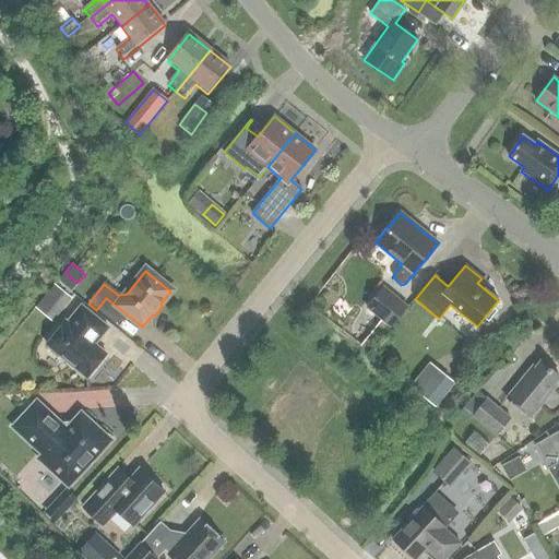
[(50,320),(71,297),(55,283),(35,305),(50,320)]
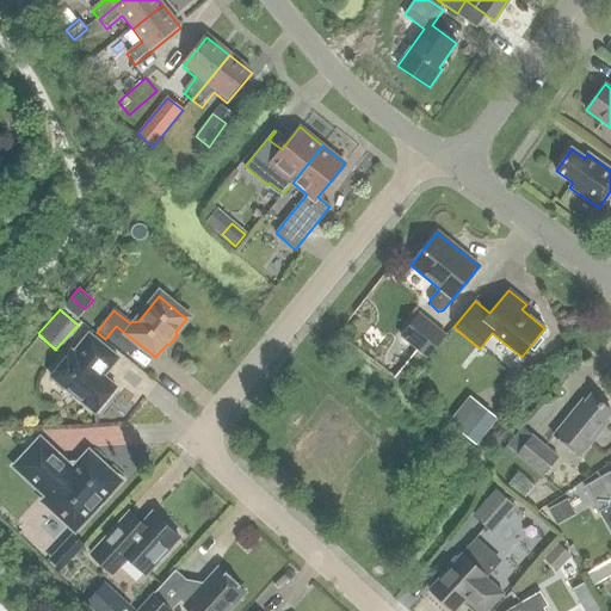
[(445,335),(419,314),(401,337),(417,350),(394,378),(403,387),(445,335)]
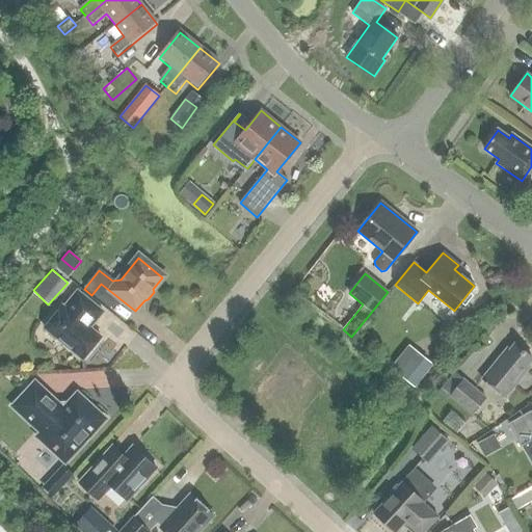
[(62,307),(44,329),(48,333),(48,336),(54,341),(58,341),(82,361),(101,338),(89,329),(103,313),(77,292),(63,308),(62,307)]
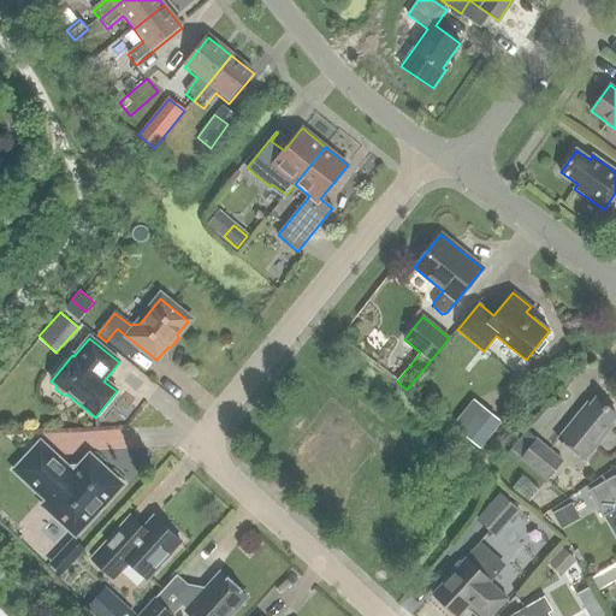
[(614,426),(611,424),(615,418),(615,415),(597,400),(590,407),(587,404),(558,440),(585,462),(614,426)]
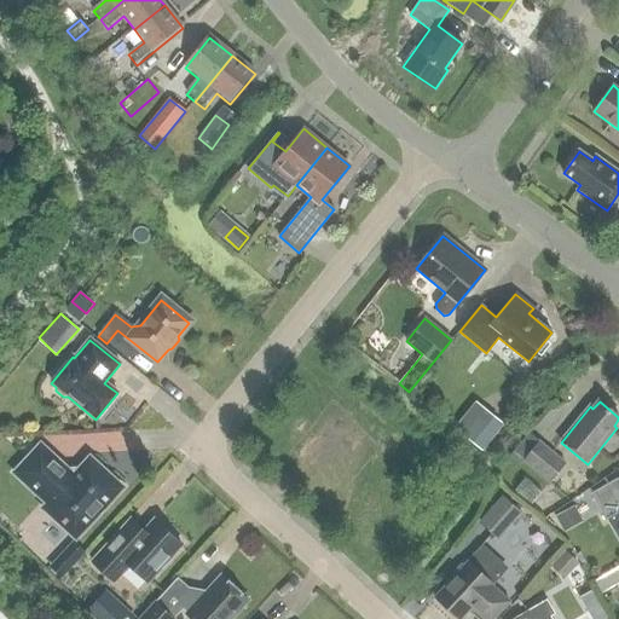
[(482,451),(504,424),(485,409),(463,435),(482,451)]
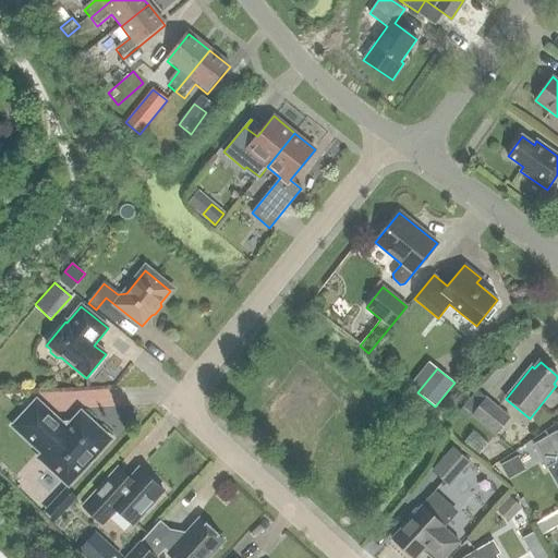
[(509,419),(486,399),(472,416),(496,436),(509,419)]
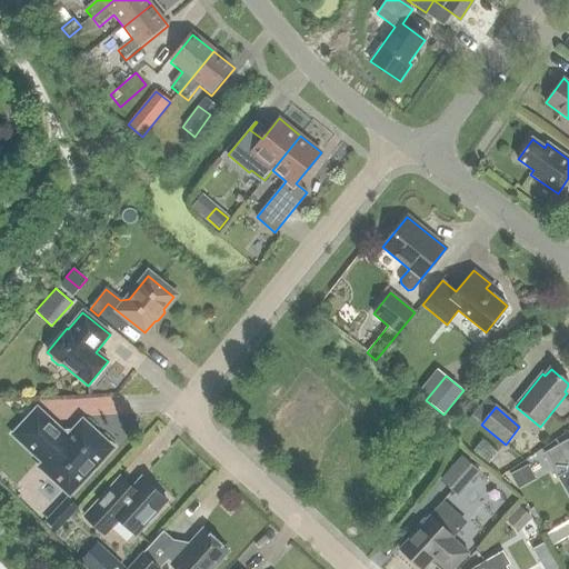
[(42,469),(69,495),(110,450),(82,425),(75,433),(60,435),(37,412),(16,437),(46,465),(42,469)]
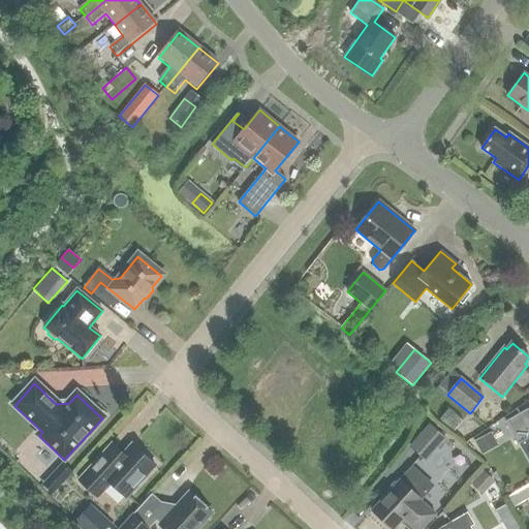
[(528,409),(505,423),(519,445),(528,439),(528,409)]
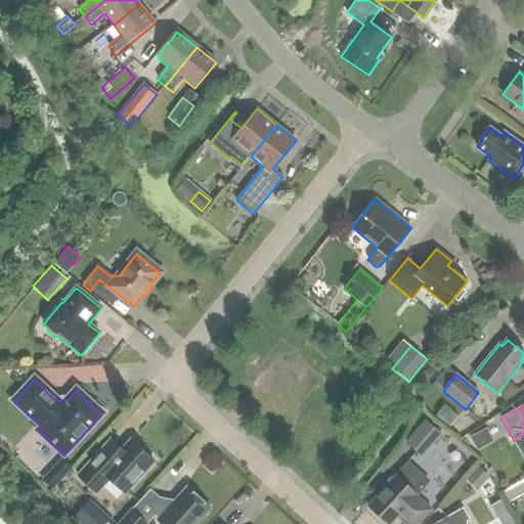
[(422,456),(441,434),(425,420),(405,442),(422,456)]
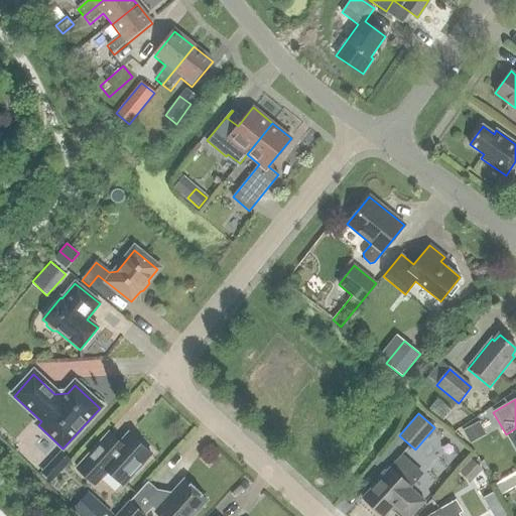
[(470,443),(486,434),(479,421),(463,429),(470,443)]
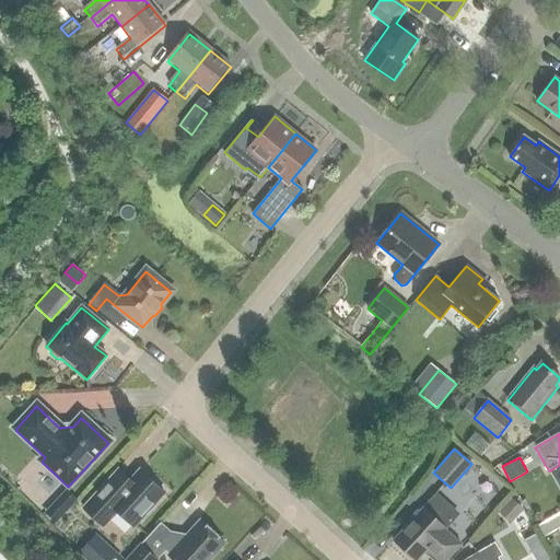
[(164,493),(140,471),(130,482),(118,471),(83,510),(103,527),(117,513),(133,527),(164,493)]
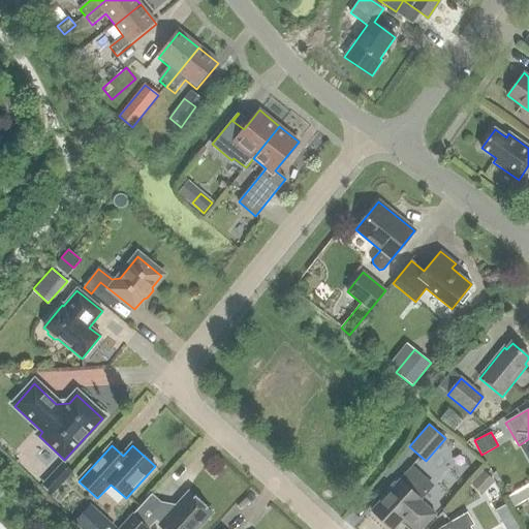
[(63,484),(73,472),(62,462),(52,473),(63,484)]
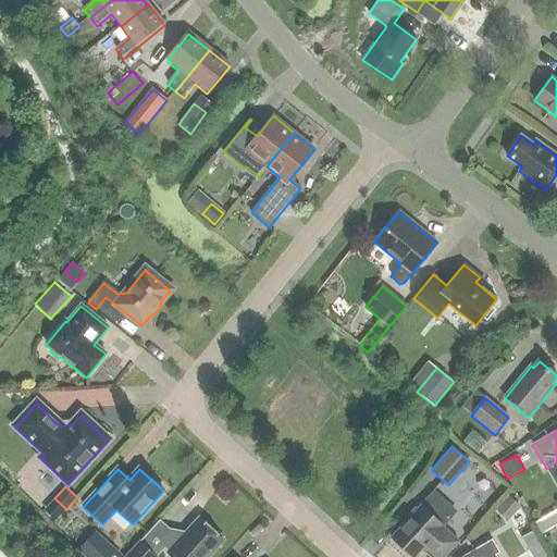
[(521,506),(508,494),(495,508),(508,520),(521,506)]
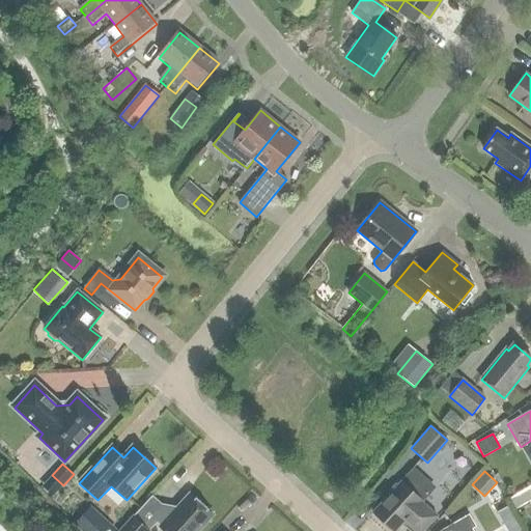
[(389,492),(389,496),(373,513),(392,530),(395,530),(404,522),(411,527),(409,530),(410,530),(424,530),(438,518),(422,503),(423,502),(401,482),(399,484),(396,484),(389,492)]
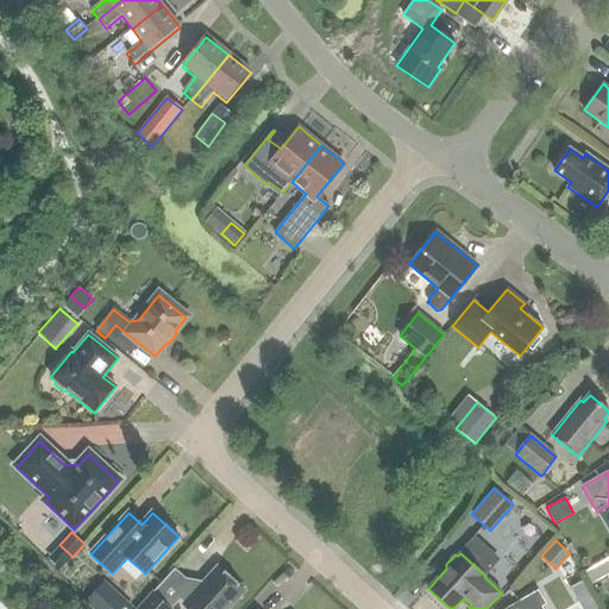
[(608,558),(585,572),(591,583),(608,573),(608,558)]
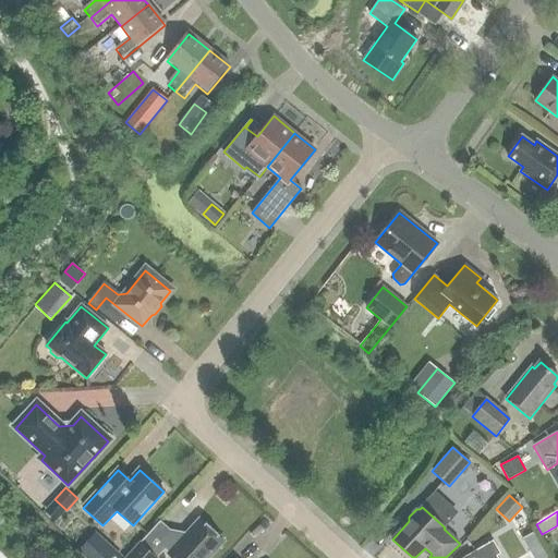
[(168,554),(172,557),(208,557),(223,543),(199,521),(168,554)]
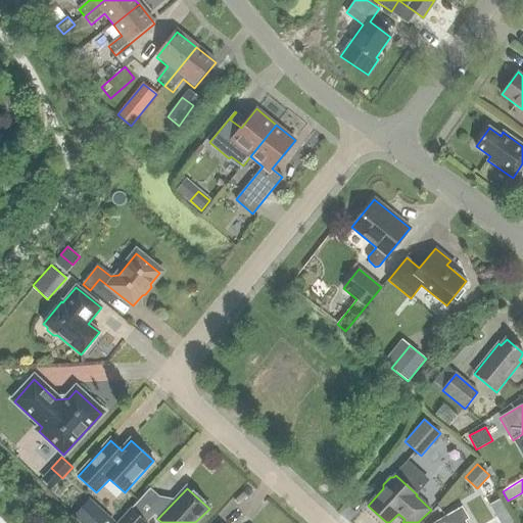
[(146,489),(115,522),(148,522),(164,505),(146,489)]
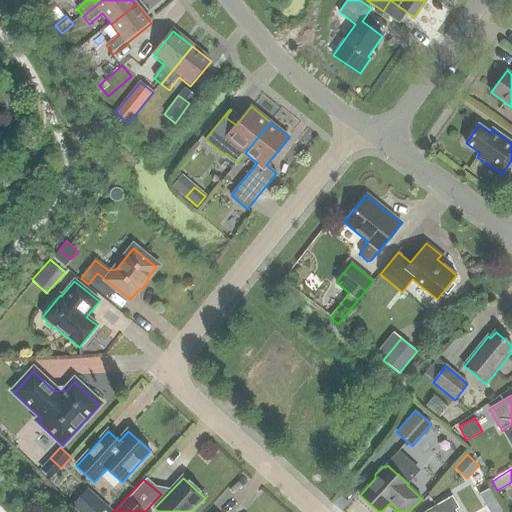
[(489,489),(478,495),(485,506),(495,500),(489,489)]
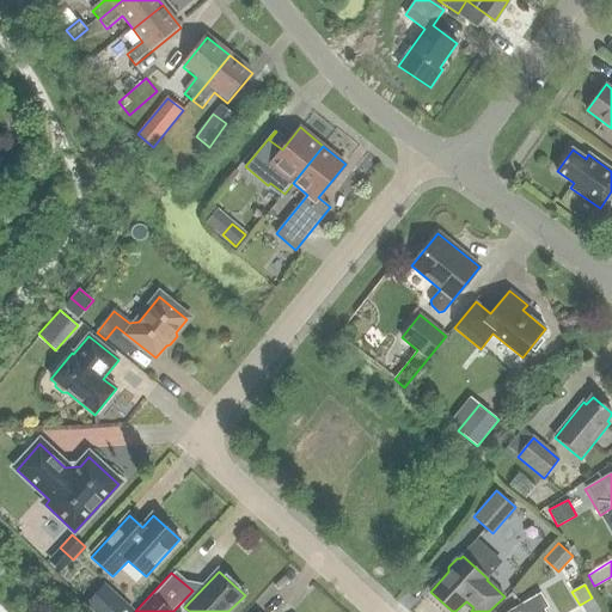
[(545,611),(549,609),(540,594),(508,611),(545,611)]
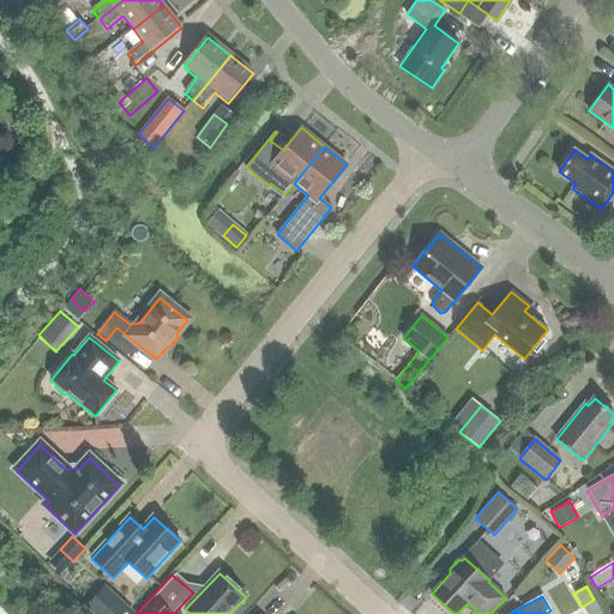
[(106,613),(133,613),(136,613),(120,599),(106,613)]
